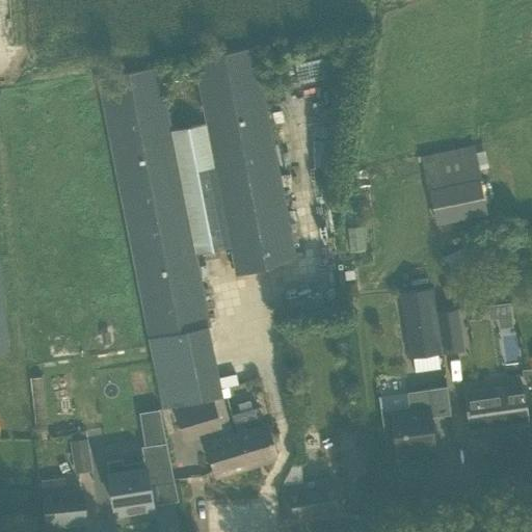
[(210,324),(210,321),(219,319),(215,300),(206,302),(196,254),(233,246),(238,273),(263,269),(296,255),(256,45),(196,56),(209,123),(173,130),(160,63),(100,75),(164,406),(221,396),(208,324),(210,324)]
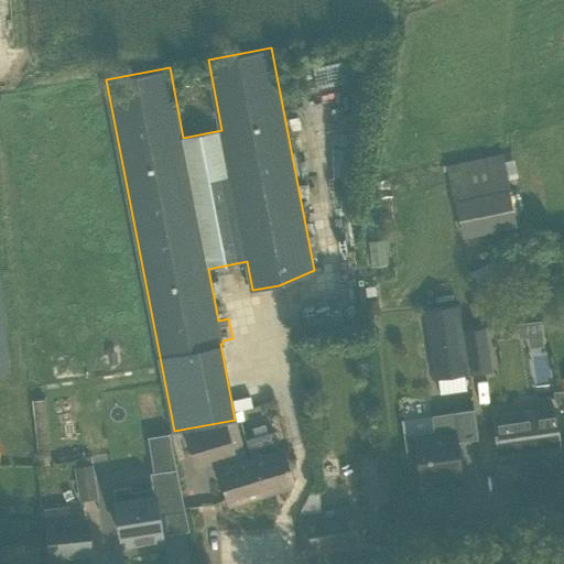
[(461,238),(517,227),(501,154),(445,166),(461,238)]
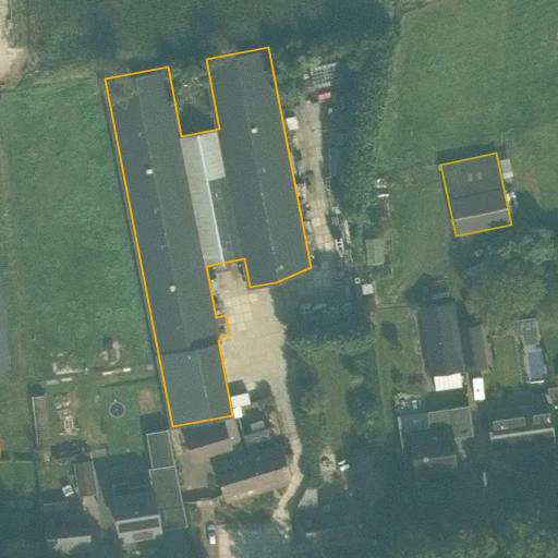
[(368,238),(367,261),(381,262),(381,238),(368,238)]
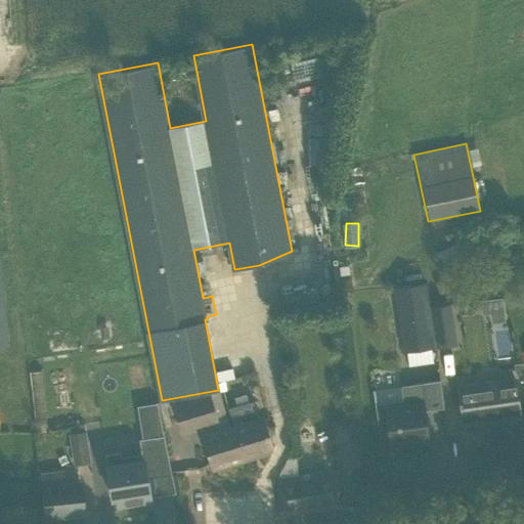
[(437,254),(448,276),(476,263),(466,241),(437,254)]
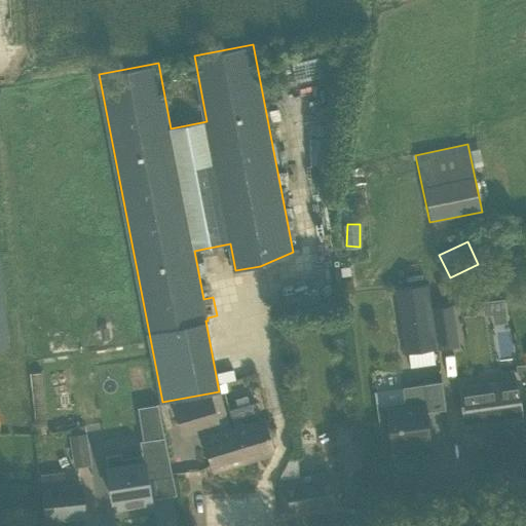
[(436,349),(426,285),(396,289),(405,353),(436,349)]
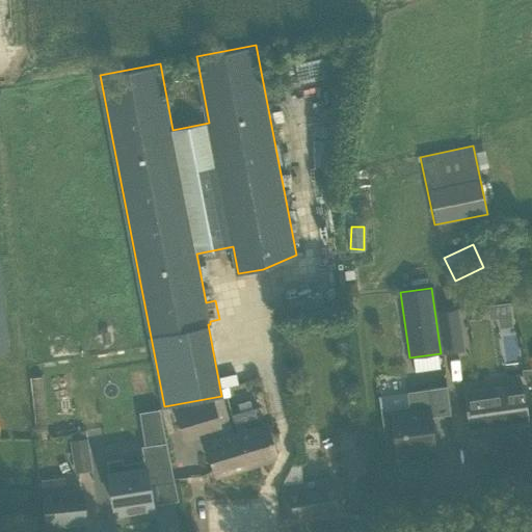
[(456,309),(437,311),(444,352),(462,350),(456,309)]
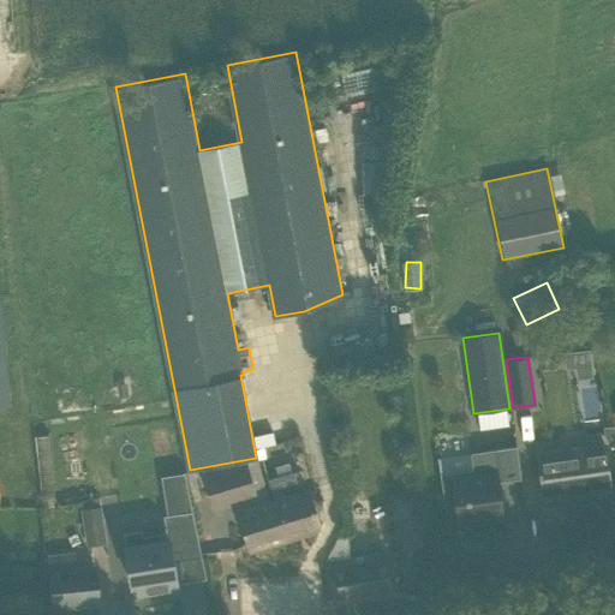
[(613,427),(603,428),(604,439),(614,437),(613,427)]
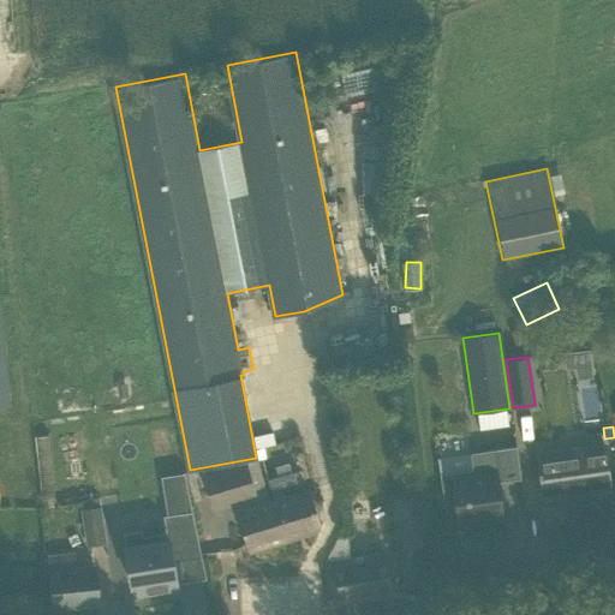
[(610,488),(607,464),(603,442),(536,452),(543,497),(610,488)]
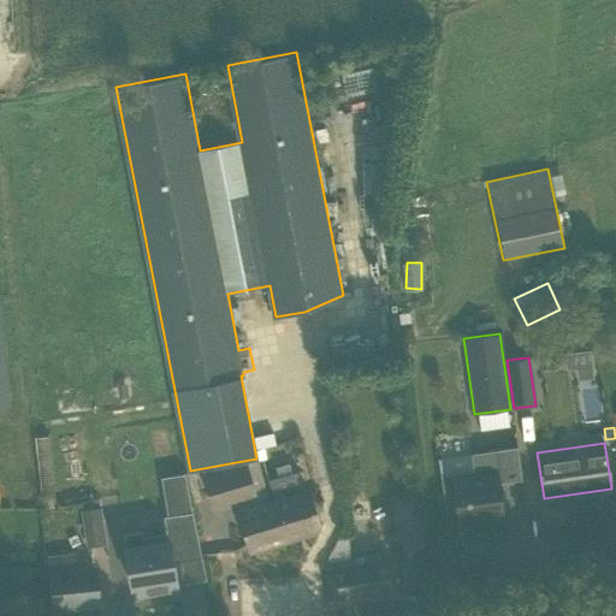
[(66,444),(37,448),(43,499),(72,497),(66,444)]
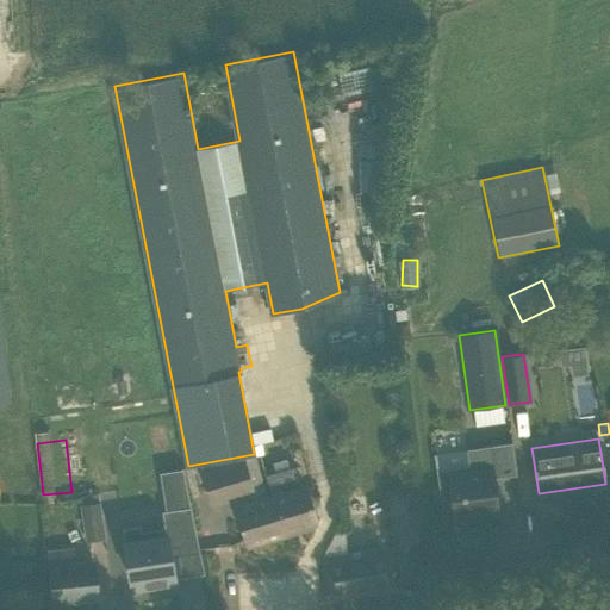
[(449,491),(453,521),(500,515),(496,483),(497,483),(491,446),(434,454),(440,493),(449,491)]
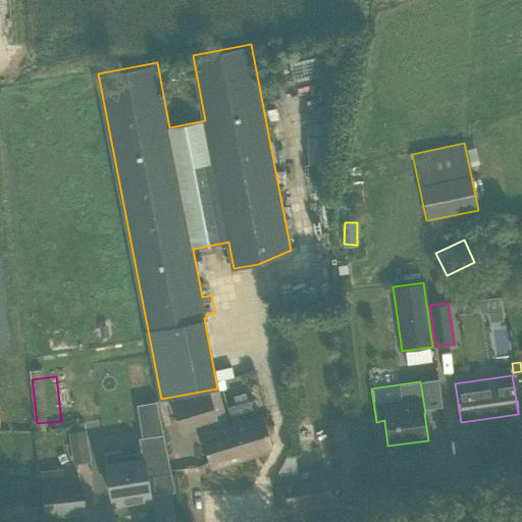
[(217,390),(209,394),(175,404),(184,427),(225,415),(217,390)]
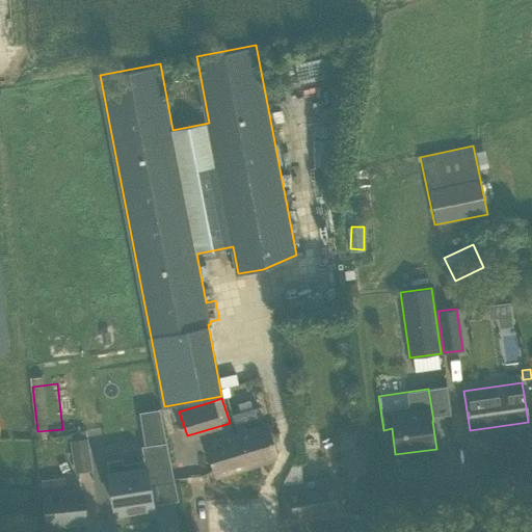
[(241,411),(232,415),(237,432),(247,467),(276,458),(266,424),(263,425),(258,407),(253,408),(250,400),(238,403),(241,411)]
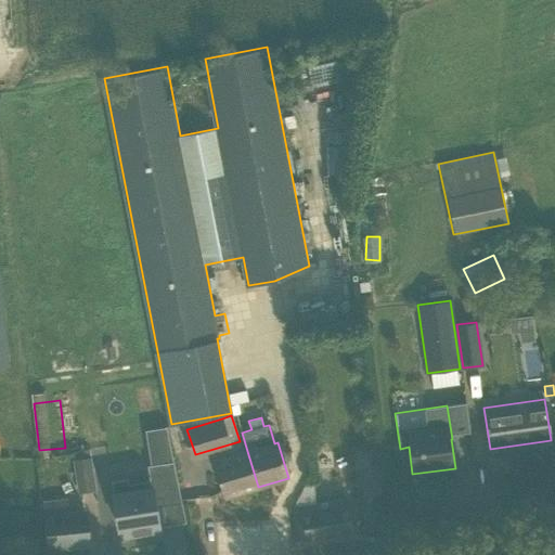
[(240,441),(211,450),(216,461),(226,497),(258,487),(247,451),(243,452),(240,441)]
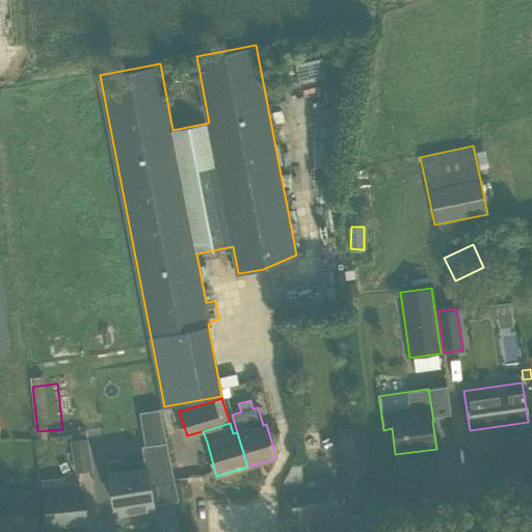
[(340,449),(347,448),(351,478),(367,476),(362,445),(358,425),(336,428),(340,449)]
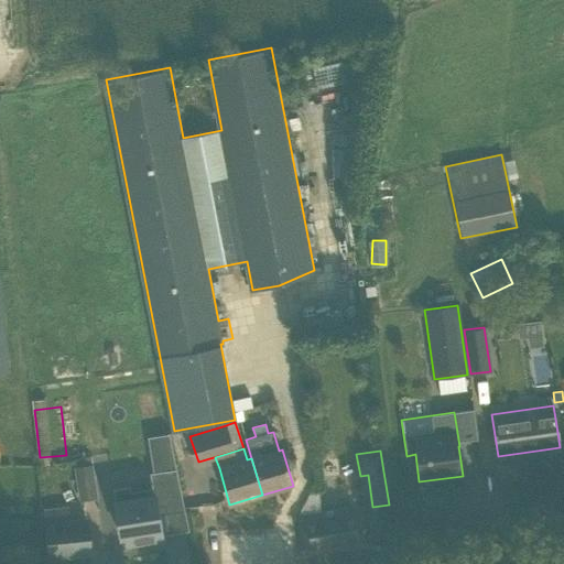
[(79,500),(96,497),(91,466),(75,468),(79,500)]
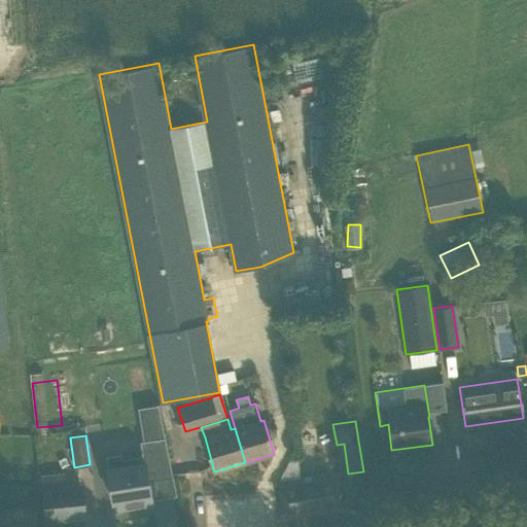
[(121,454),(105,457),(107,468),(107,469),(112,502),(116,501),(118,508),(151,503),(147,473),(154,472),(155,480),(172,477),(165,437),(139,442),(142,458),(123,461),(121,454)]
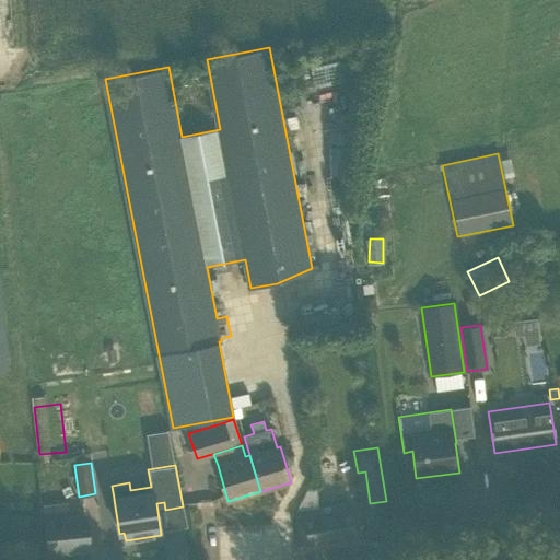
[(66,504),(45,506),(50,553),(89,549),(85,514),(67,516),(66,504)]
